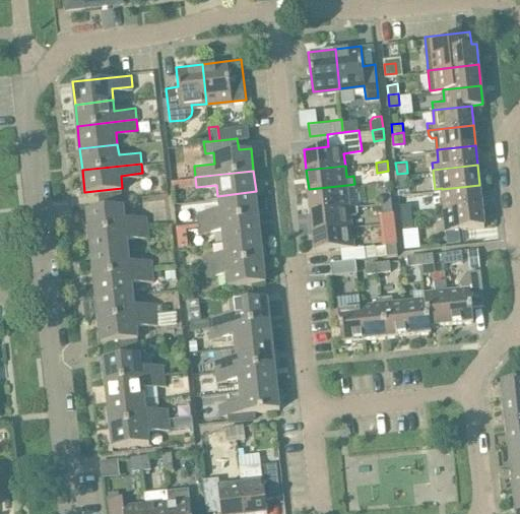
[(409,187),(407,173),(397,174),(398,188),(409,187)]
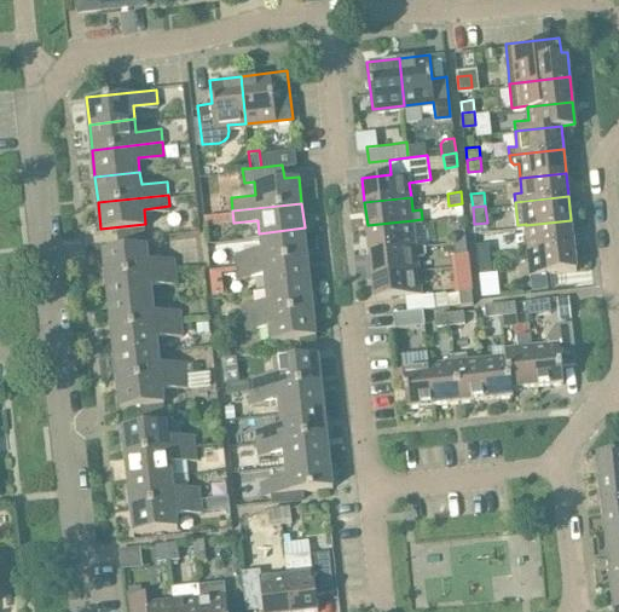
[(416,244),(414,220),(368,225),(370,249),(416,244)]
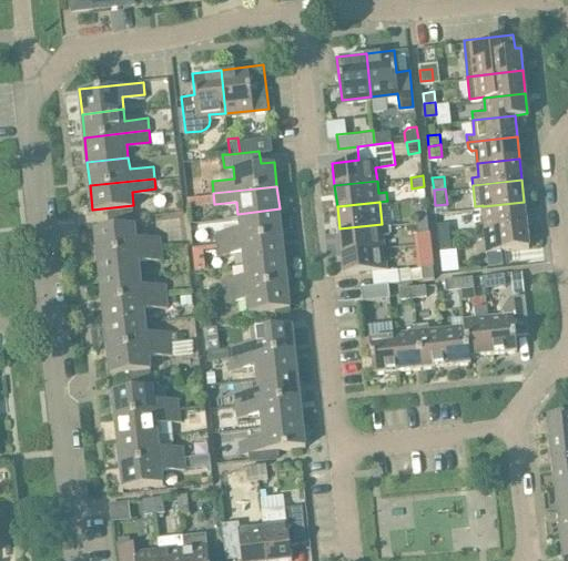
[(476,221),(477,228),(527,223),(524,202),(483,206),(484,220),(476,221)]
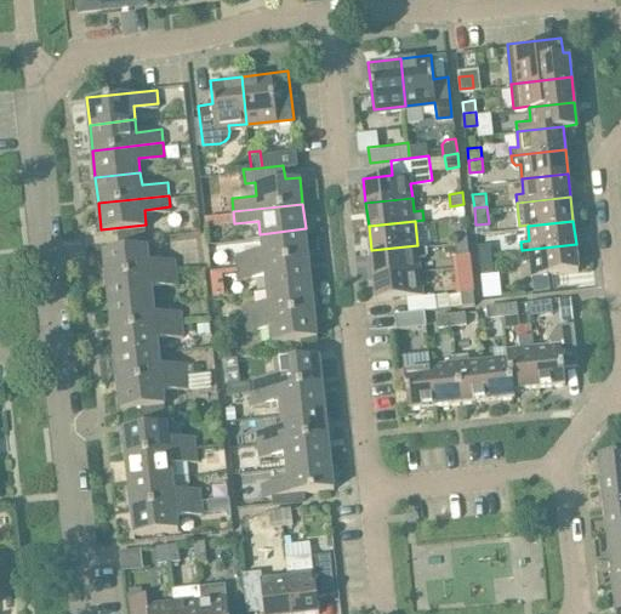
[(453,228),(455,240),(467,239),(466,227),(453,228)]
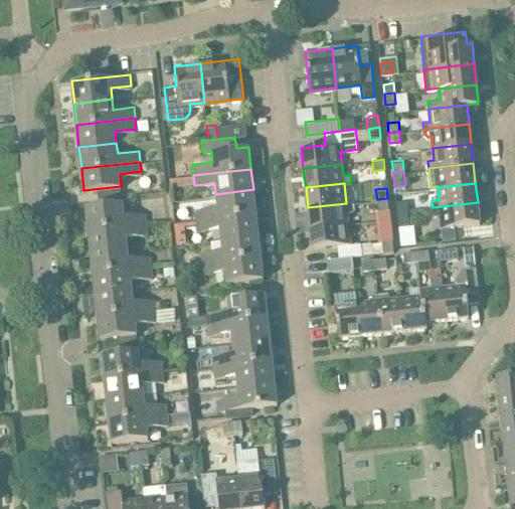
[(253,189),(215,194),(216,205),(197,207),(198,217),(255,211),(253,189)]
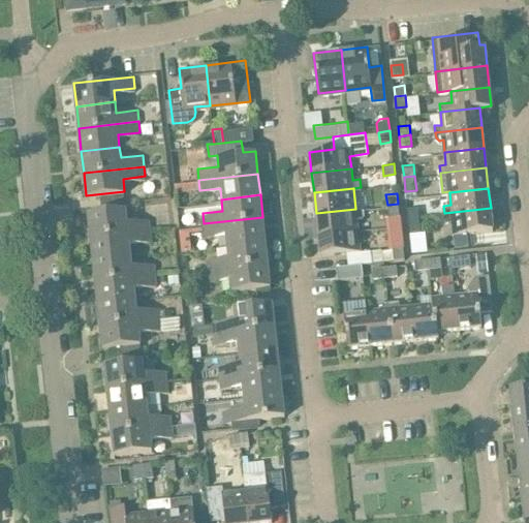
[(400,214),(398,204),(387,205),(389,216),(400,214)]
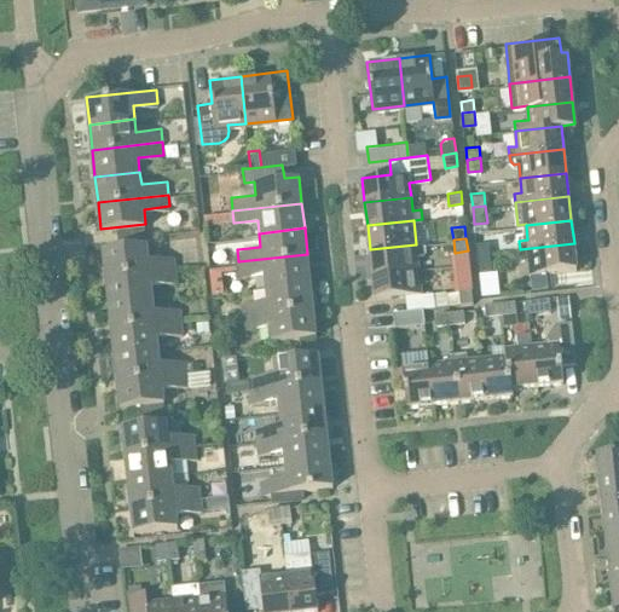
[(490,241),(476,243),(478,254),(491,253),(490,241)]
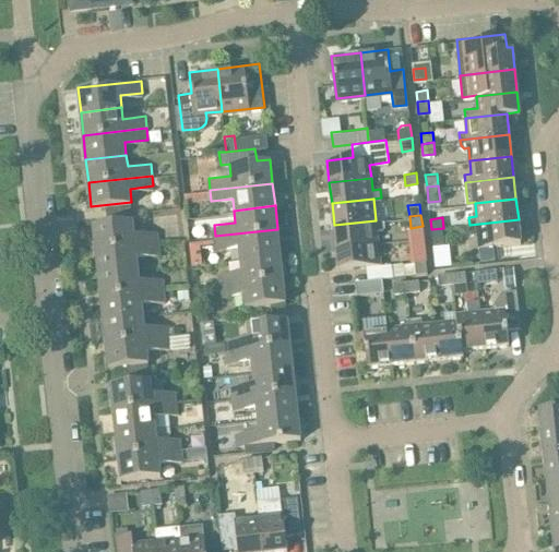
[(93,224),(95,247),(158,240),(157,228),(134,231),(133,219),(93,224)]
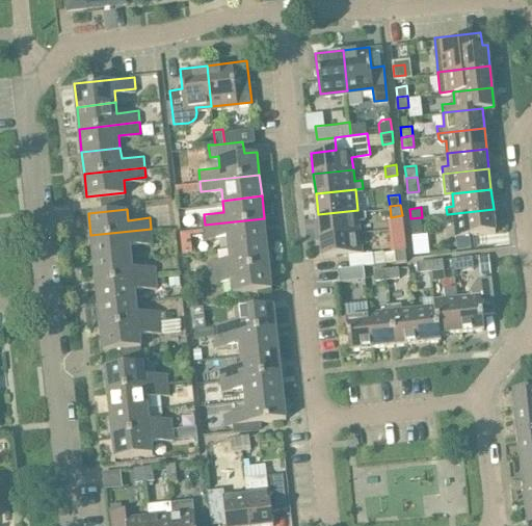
[(318,214),(320,235),(360,231),(358,217),(366,216),(365,209),(357,210),(318,214)]
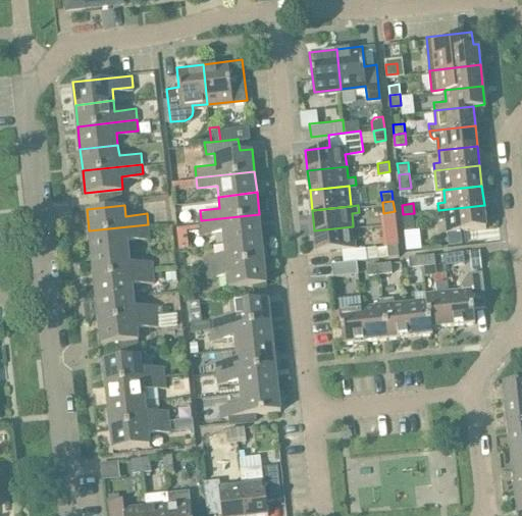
[(486,225),(484,205),(438,210),(439,217),(446,216),(448,229),(486,225)]
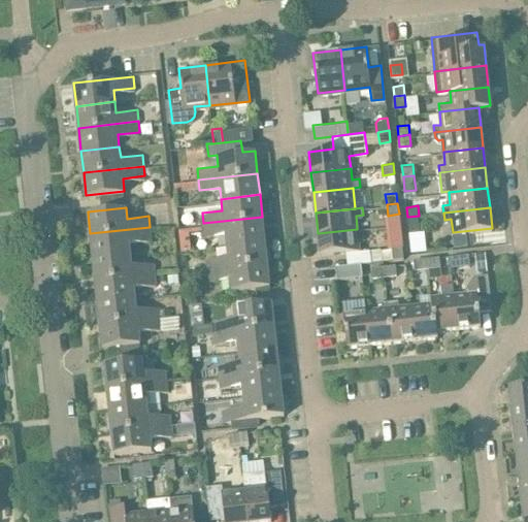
[(420,226),(419,216),(407,217),(409,234),(421,233),(420,226)]
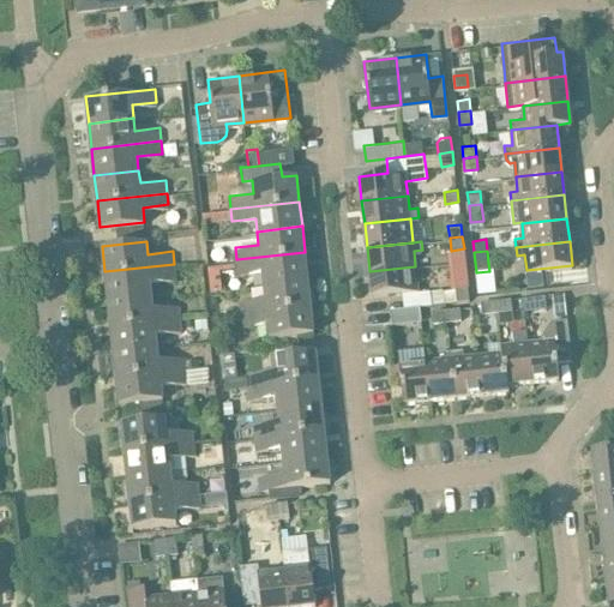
[(305,252),(236,259),(238,272),(262,270),(263,283),(307,278),(305,252)]
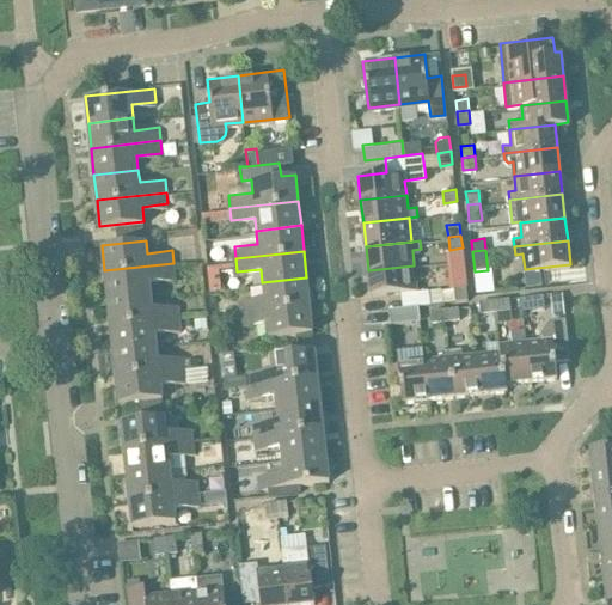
[(173,263),(104,270),(108,298),(152,293),(151,279),(175,275),(173,263)]
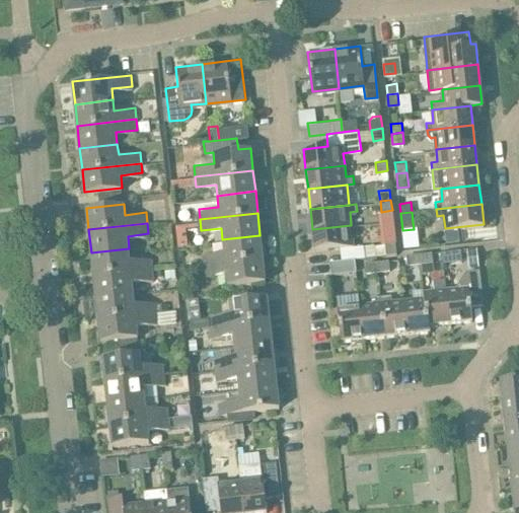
[(351,225),(312,229),(314,248),(354,244),(351,225)]
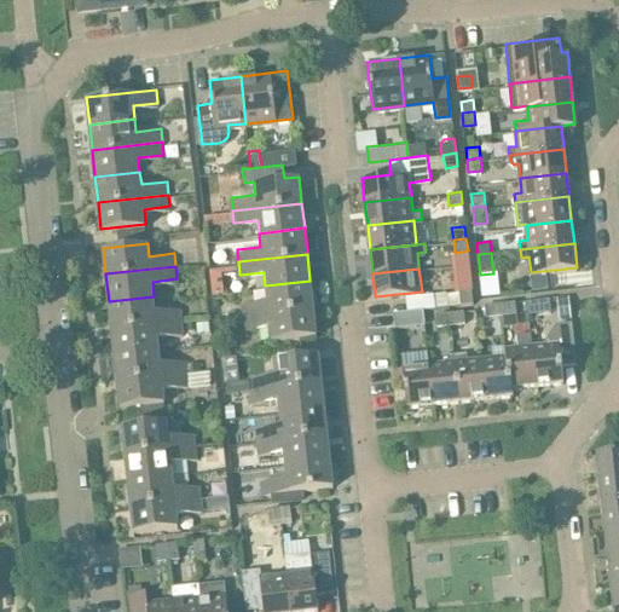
[(310,281),(265,286),(267,299),(242,301),(243,313),(313,306),(310,281)]
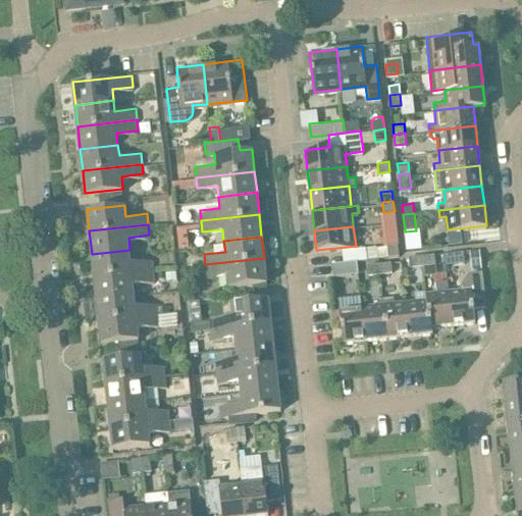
[(399,254),(398,243),(386,244),(388,255),(399,254)]
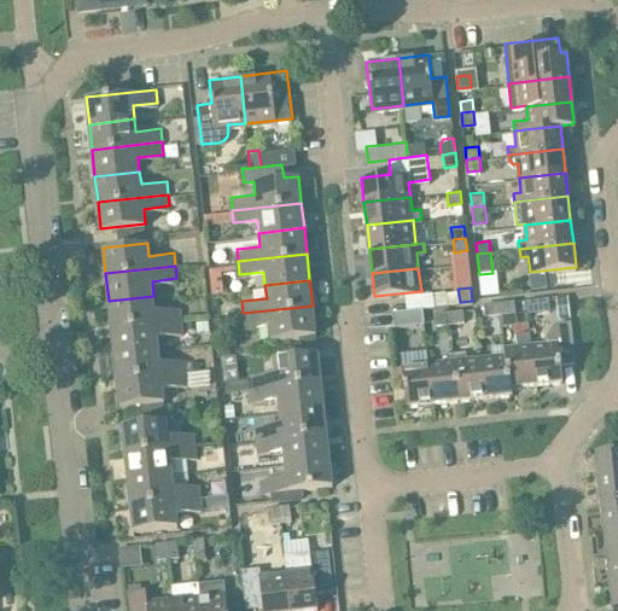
[(570,309),(569,295),(559,295),(560,310),(570,309)]
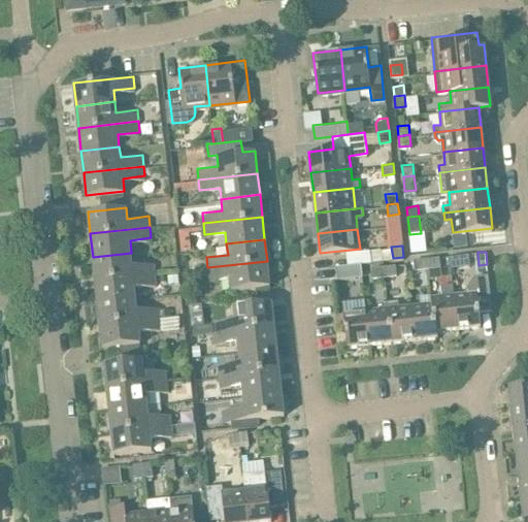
[(93,257),(95,279),(155,272),(154,261),(132,263),(131,253),(93,257)]
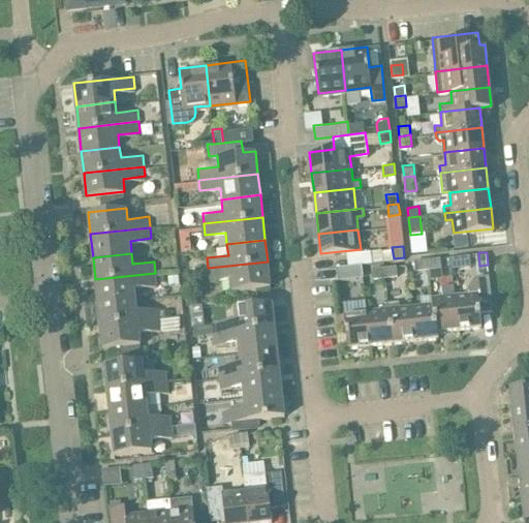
[(469,253),(452,255),(453,266),(470,264),(469,253)]
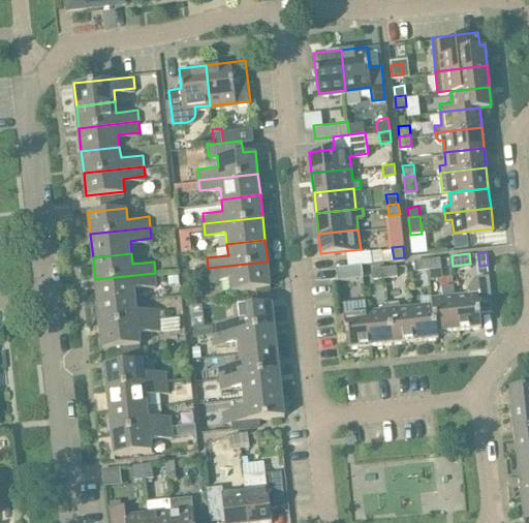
[(441,265),(440,255),(429,257),(430,267),(441,265)]
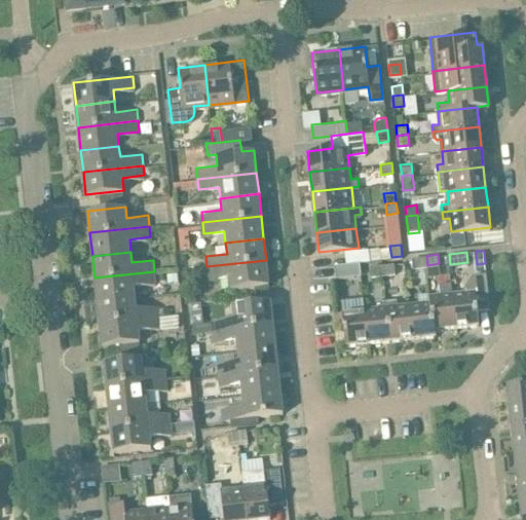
[(415,266),(427,265),(426,256),(414,257),(415,266)]
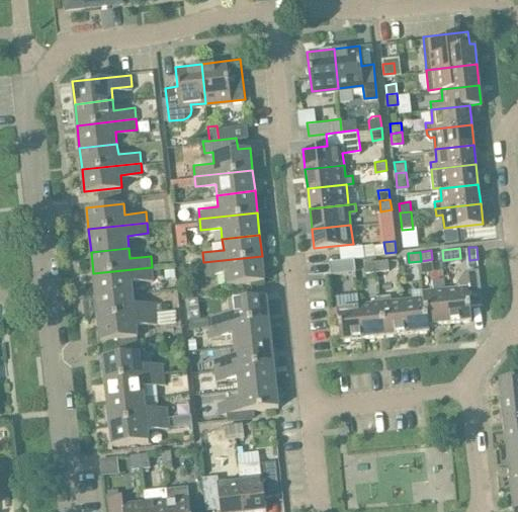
[(262,256),(203,262),(205,273),(226,271),(227,283),(264,279),(262,256)]
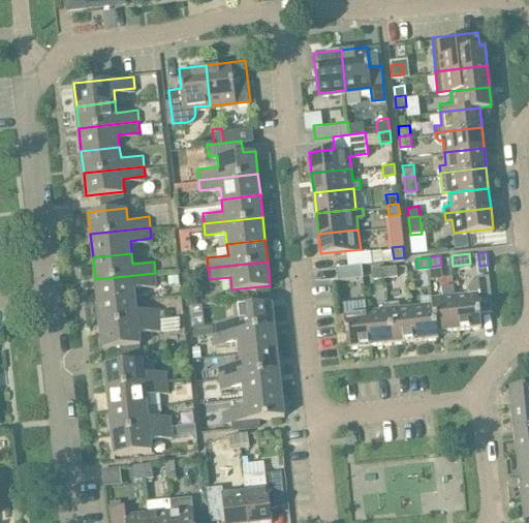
[(362,262),(336,265),(337,278),(363,275),(362,262)]
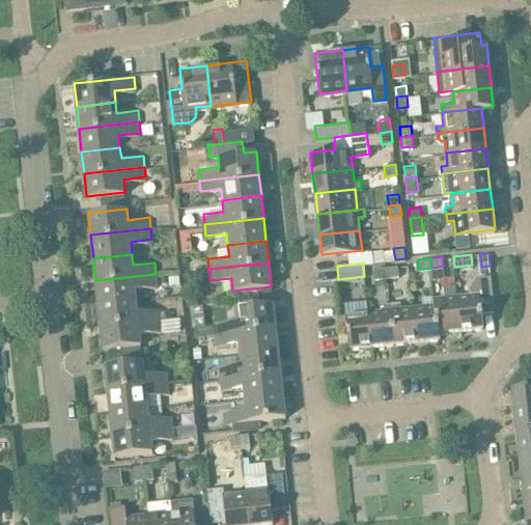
[(398,265),(386,267),(387,275),(399,274),(398,265)]
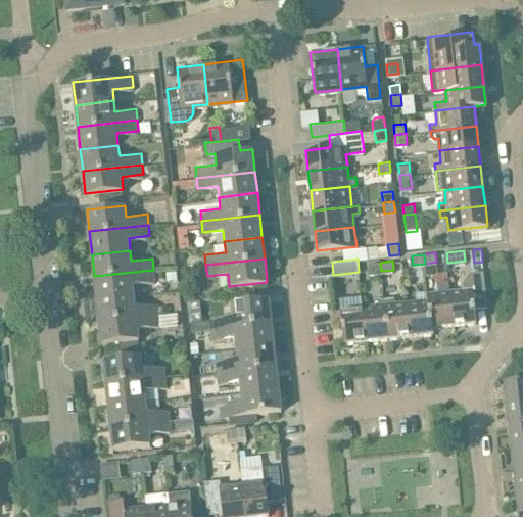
[(370,273),(381,271),(380,263),(369,264),(370,273)]
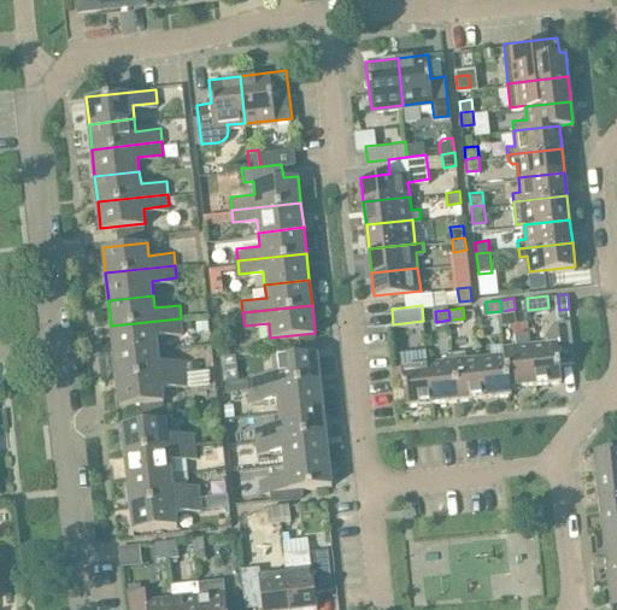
[(207,317),(195,318),(197,328),(209,327),(207,317)]
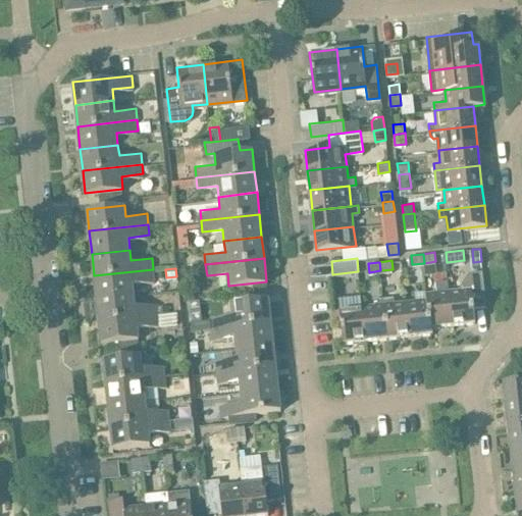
[(96,298),(135,294),(134,281),(154,279),(153,269),(94,275),(96,298)]
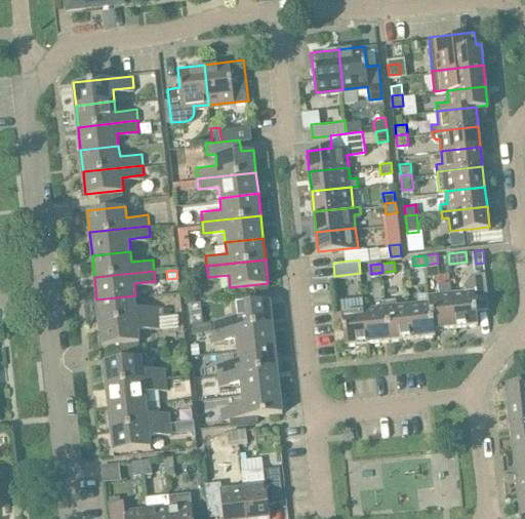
[(452,290),(455,324),(478,322),(477,308),(489,306),(485,271),(473,272),(461,287),(462,289),(452,290)]
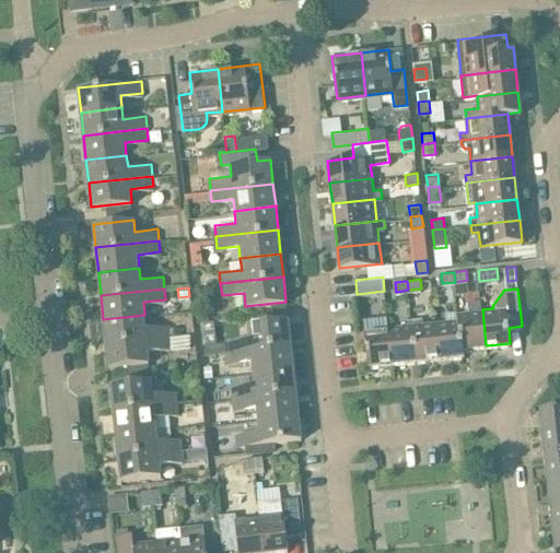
[(464,348),(486,345),(482,309),(481,310),(480,298),(466,301),(467,312),(458,313),(459,319),(464,348)]
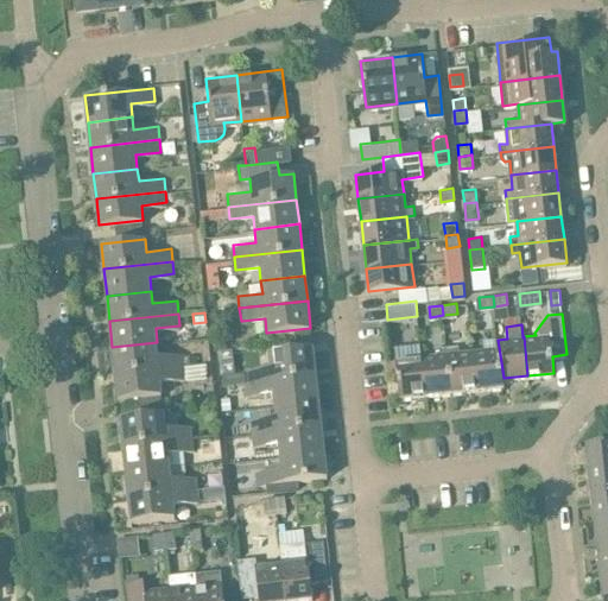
[(112,347),(115,372),(184,365),(183,352),(158,354),(157,342),(112,347)]
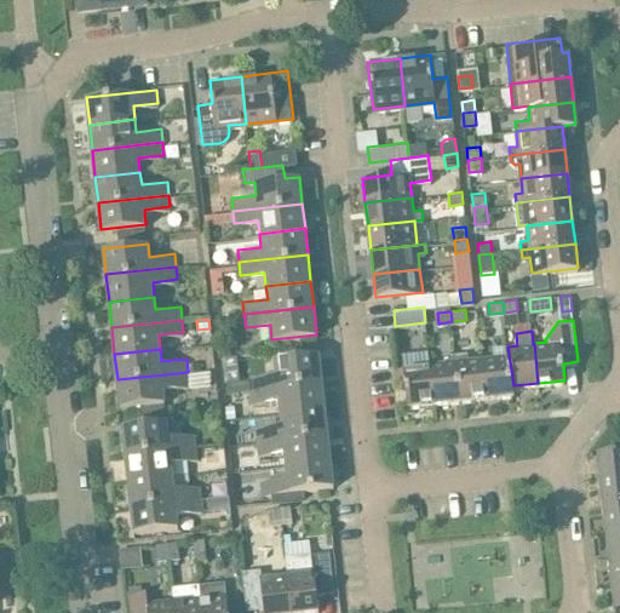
[(460,399),(486,396),(482,356),(468,359),(468,350),(454,351),(460,399)]
